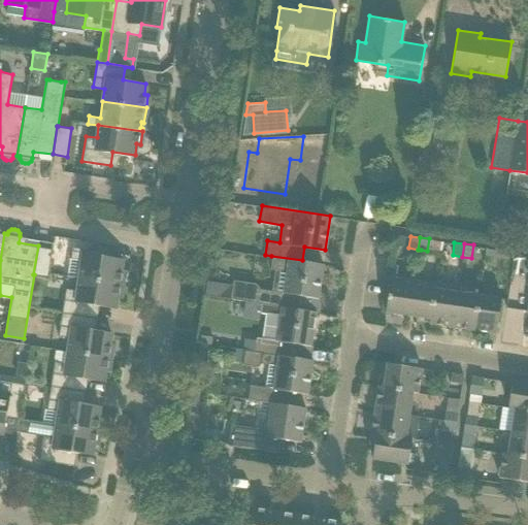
[(53,249),(38,245),(33,274),(34,274),(47,276),(53,249)]
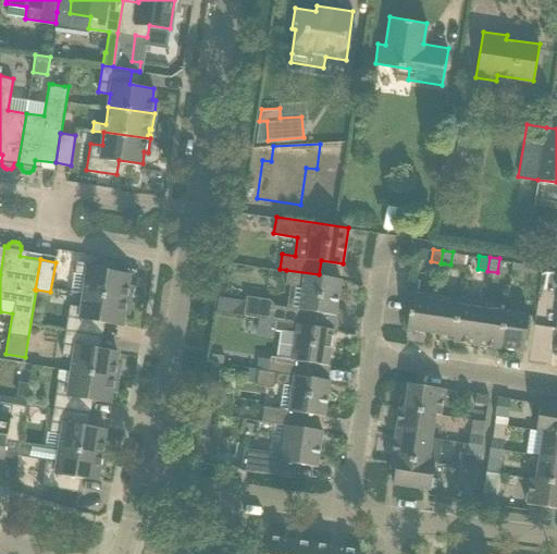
[(86,273),(84,292),(130,299),(132,285),(127,285),(130,273),(102,269),(102,265),(76,260),(74,272),(86,273)]
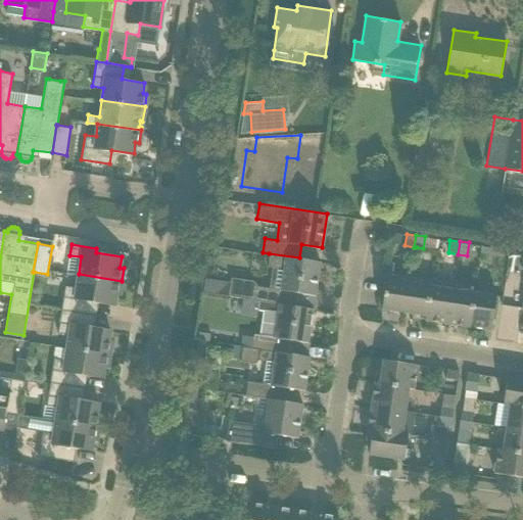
[(488,258),(490,250),(490,246),(481,244),(479,256),(488,258)]
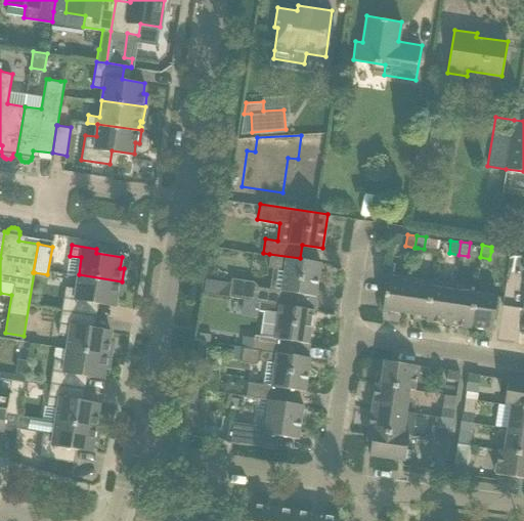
[(255,300),(259,300),(293,305),(295,292),(315,295),(320,261),(300,258),(269,254),(268,266),(275,267),(272,288),(259,286),(254,280),(231,276),(228,295),(255,300)]
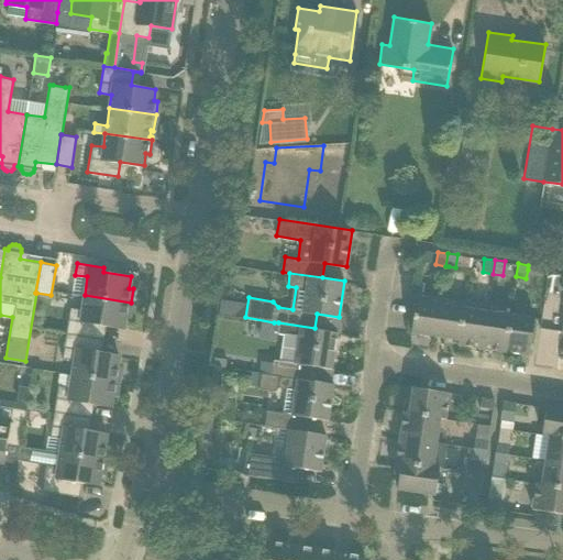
[(123,327),(124,316),(129,316),(131,303),(85,295),(83,308),(70,307),(66,332),(97,337),(99,324),(123,327)]
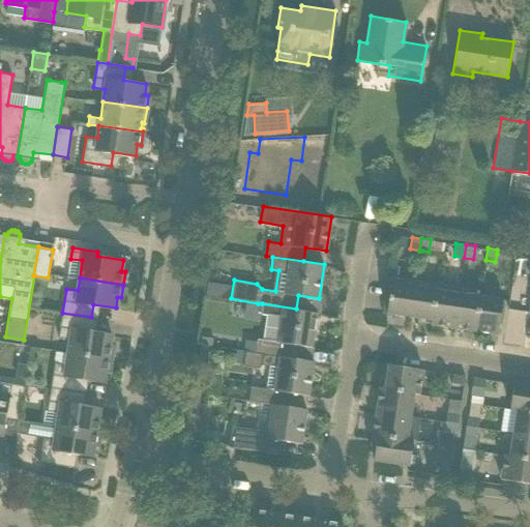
[(387,312),(409,315),(414,281),(392,277),(387,312)]
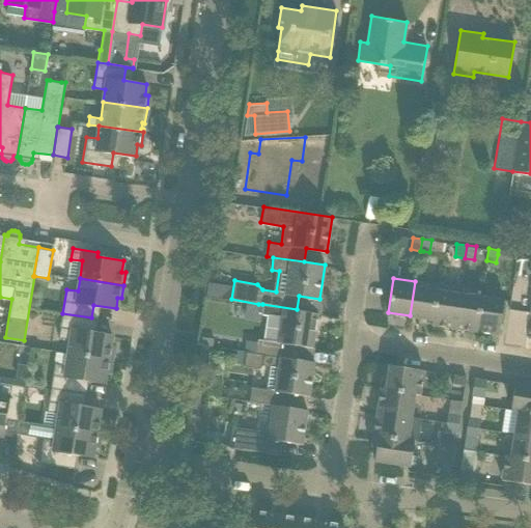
[(410,315),(431,318),(437,289),(438,289),(439,284),(415,281),(410,315)]
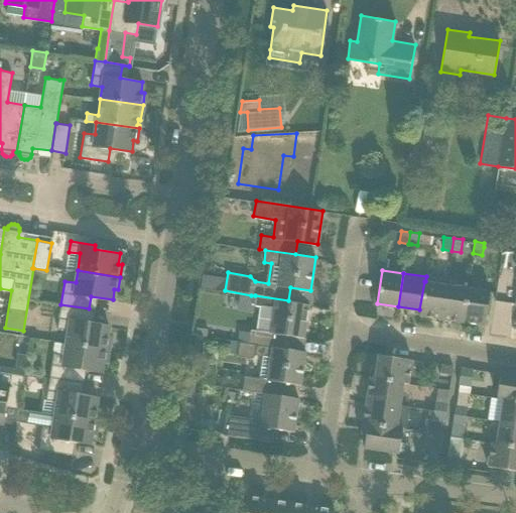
[(419,314),(440,317),(445,284),(425,281),(424,281),(419,309),(419,314)]
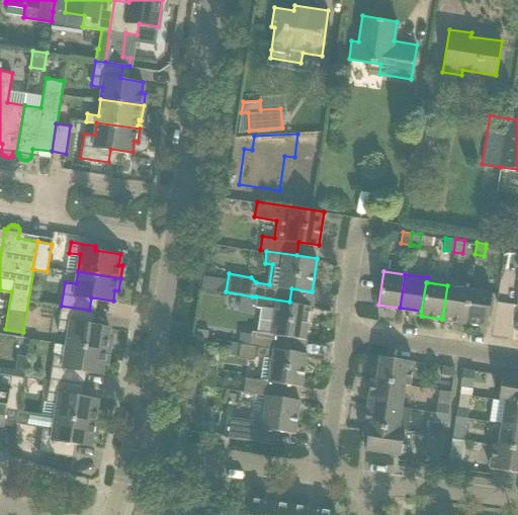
[(442,319),(464,323),(469,288),(447,285),(442,319)]
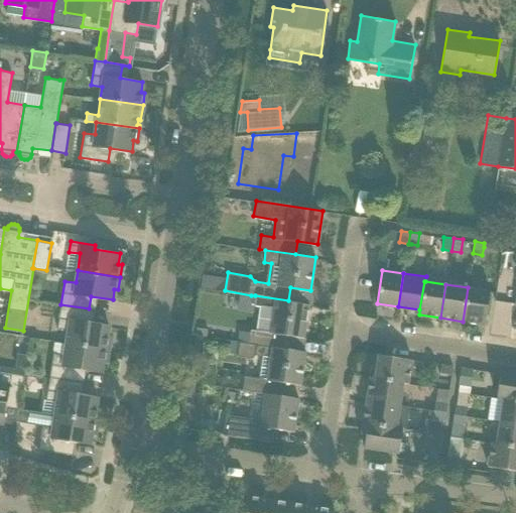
[(468,287),(463,322),(485,325),(490,291),(468,287)]
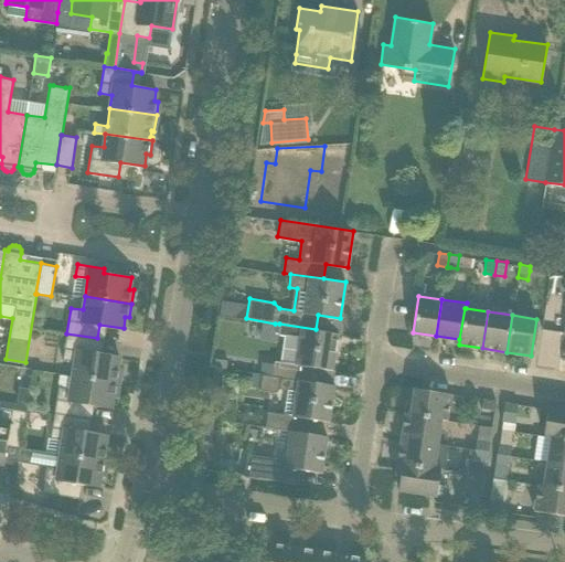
[(274,360),(272,375),(308,381),(310,366),(332,369),(338,332),(316,329),(279,324),(278,333),(283,335),(279,360),(274,360)]
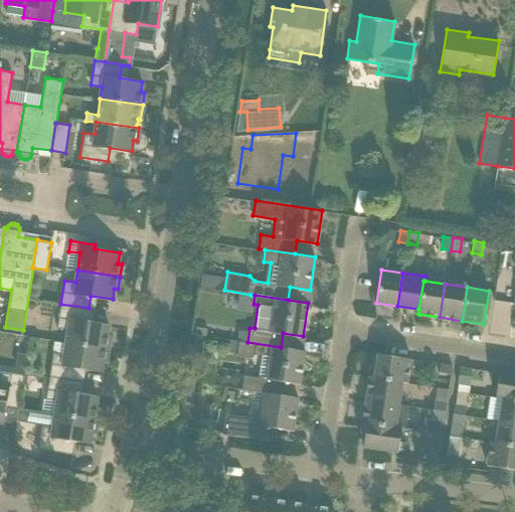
[(67,329),(65,341),(109,348),(111,335),(107,335),(109,324),(87,321),(89,309),(95,310),(95,309),(89,308),(60,304),(57,327),(67,329)]
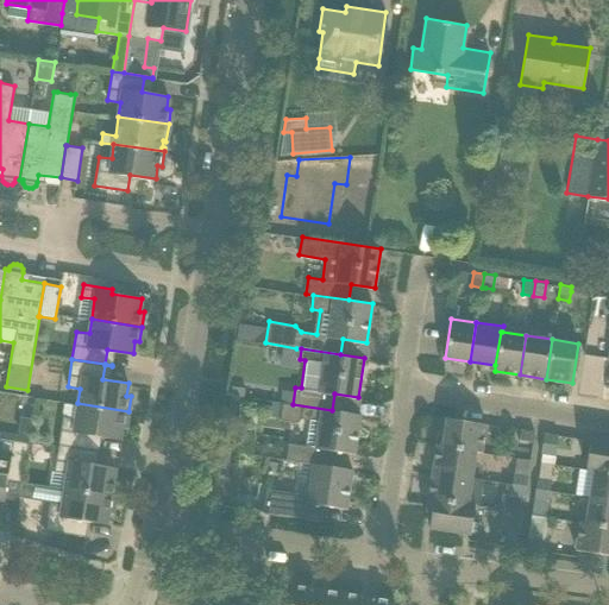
[(360,414),(332,410),(293,404),(281,402),(278,418),(296,421),(301,417),(308,418),(305,445),(315,446),(315,447),(355,453),(360,414)]
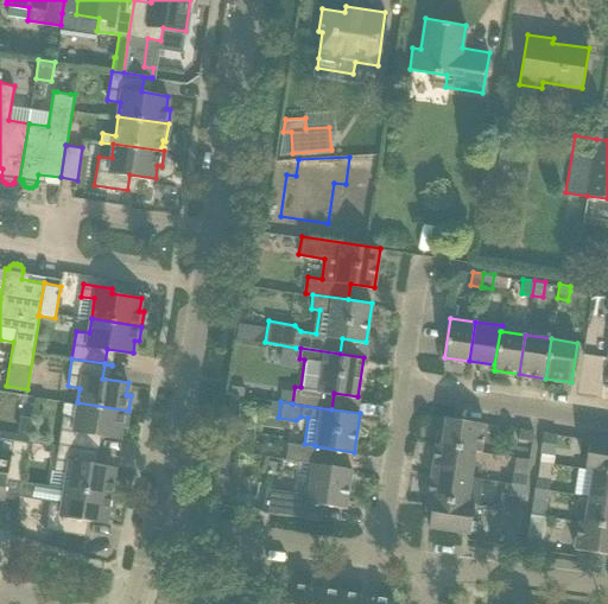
[(126,425),(128,411),(77,402),(76,417),(63,415),(58,443),(92,447),(94,433),(119,437),(121,425),(126,425)]
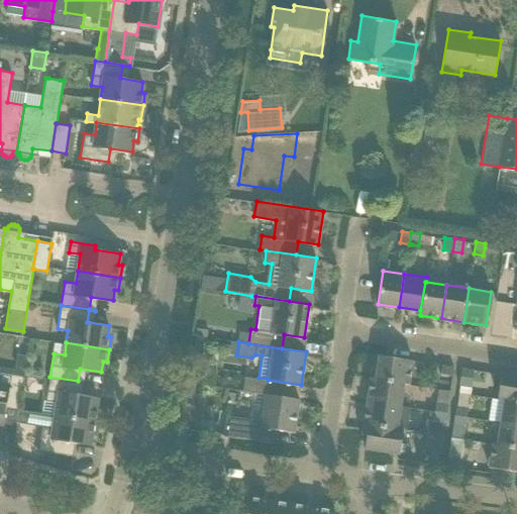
[(17,353),(15,368),(25,370),(27,355),(17,353)]
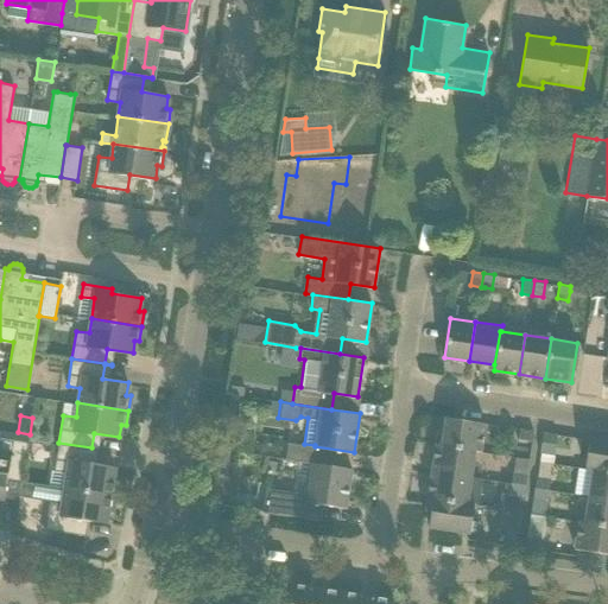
[(481,446),(485,423),(445,417),(442,438),(442,443),(475,449),(475,450),(481,451),(481,446)]
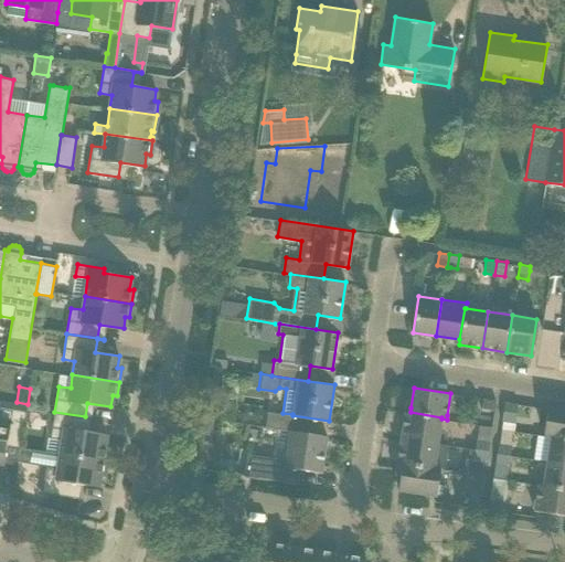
[(482,398),(481,407),(494,410),(496,400),(482,398)]
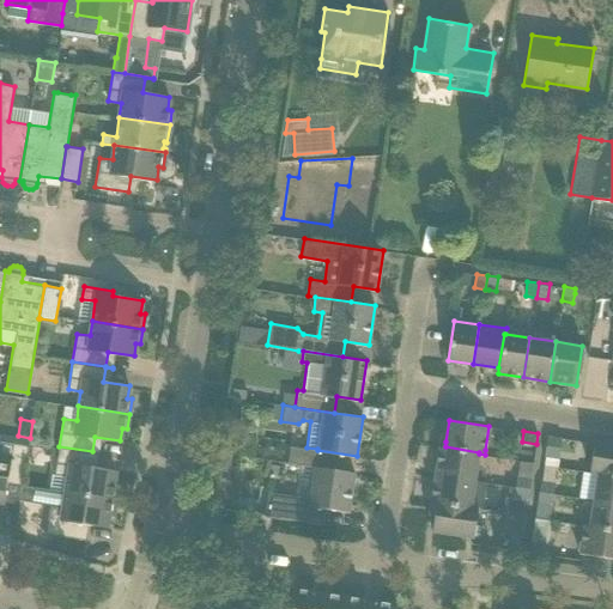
[(547,434),(546,445),(560,448),(562,437),(547,434)]
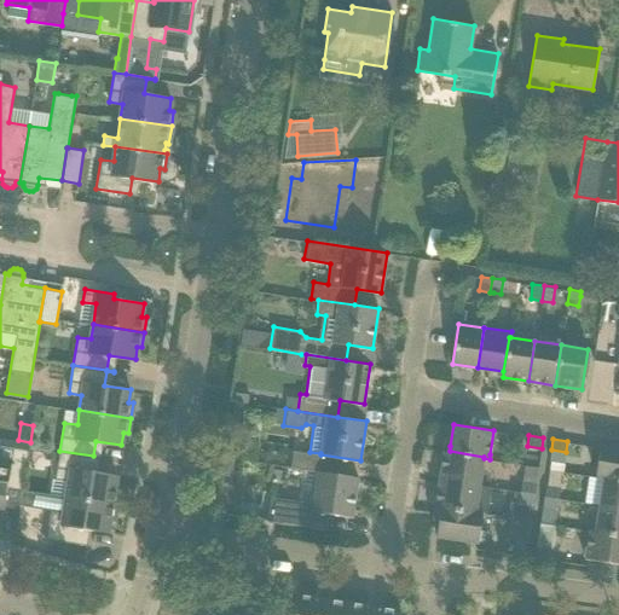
[(23,482),(28,459),(29,450),(0,444),(0,505),(4,506),(7,480),(23,482)]
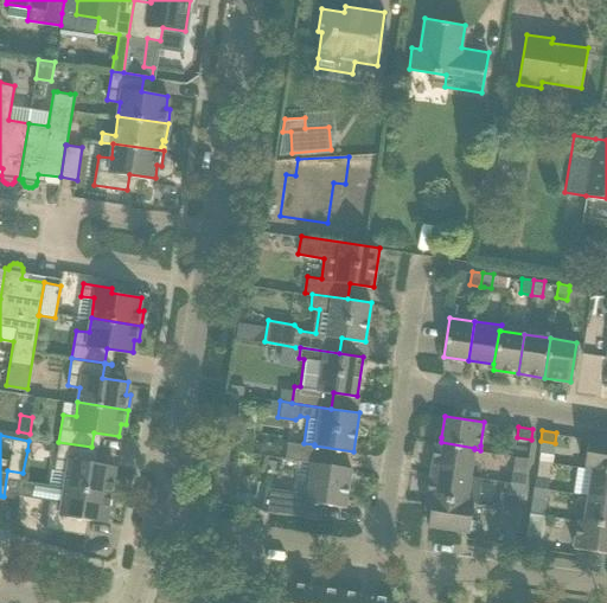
[(606,469),(606,440),(588,437),(586,460),(585,461),(585,467),(592,468),(606,469)]
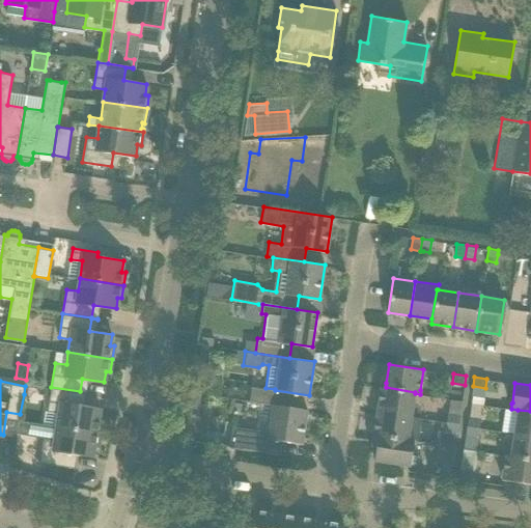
[(365,401),(376,404),(380,387),(368,385),(365,401)]
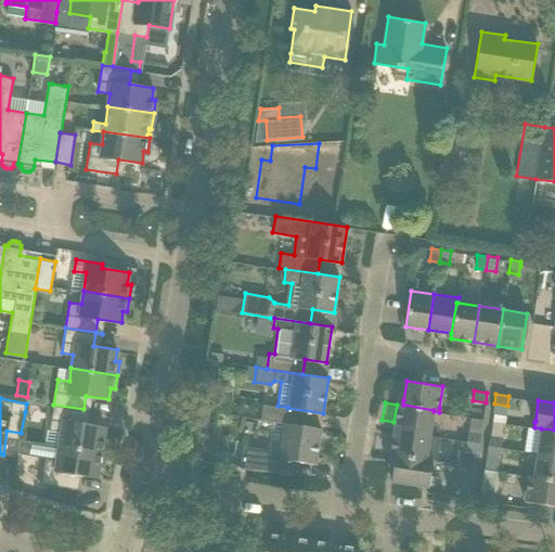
[(260,419),(273,421),(275,406),(262,403),(260,419)]
